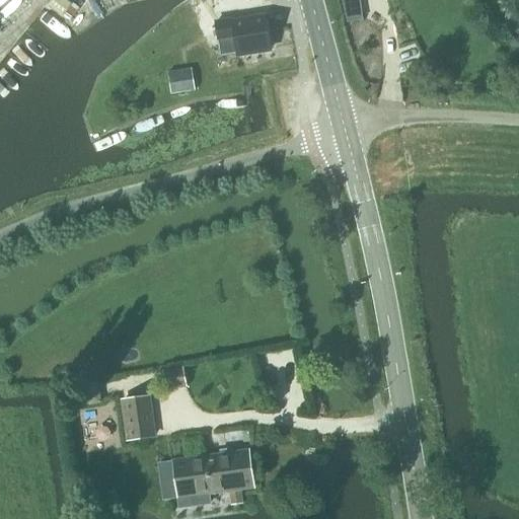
[(272,49),(268,19),(233,24),(232,21),(216,23),(221,57),(272,49)]
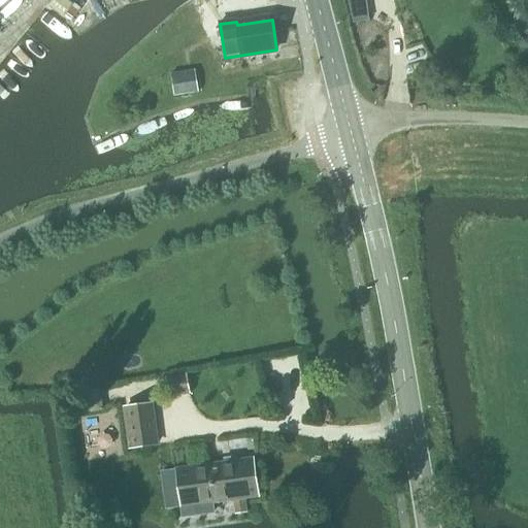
[(196,70),(170,74),(173,98),(199,94),(196,70)]
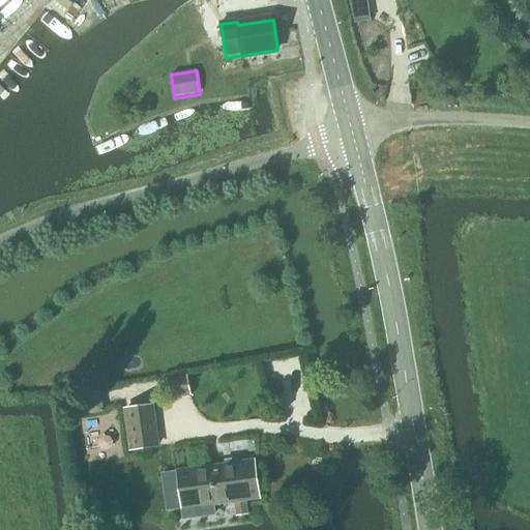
[(188,375),(166,379),(170,401),(193,396),(188,375)]
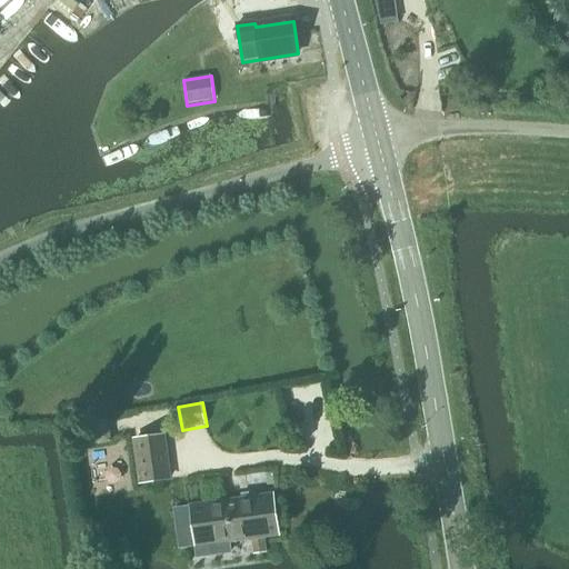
[(139,486),(172,481),(167,435),(132,439),(139,486)]
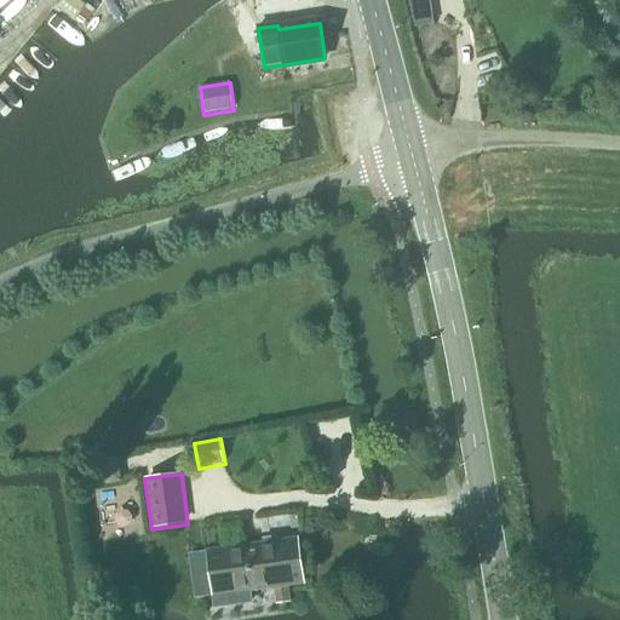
[(298,538),(206,551),(212,597),(214,597),(216,607),(251,602),(250,591),(275,589),(277,604),(291,602),(288,586),(304,584),(298,538)]
